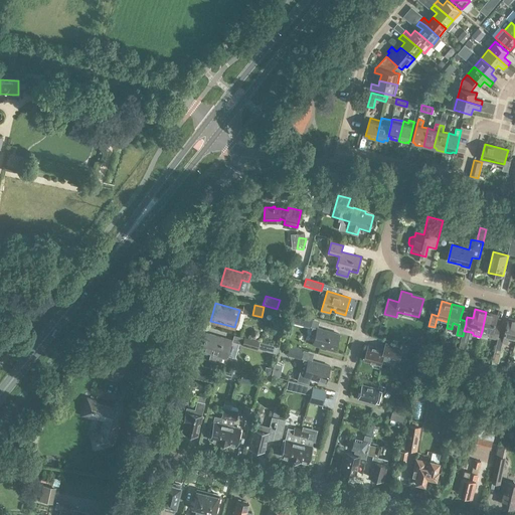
[(310,327),(313,319),(313,318),(291,312),(288,321),(310,327)]
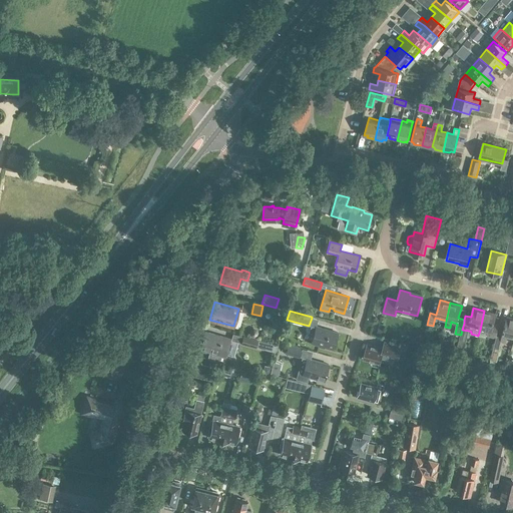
[(496,314),(484,311),(480,330),(488,332),(487,336),(496,338),(497,335),(499,324),(494,323),(496,314)]
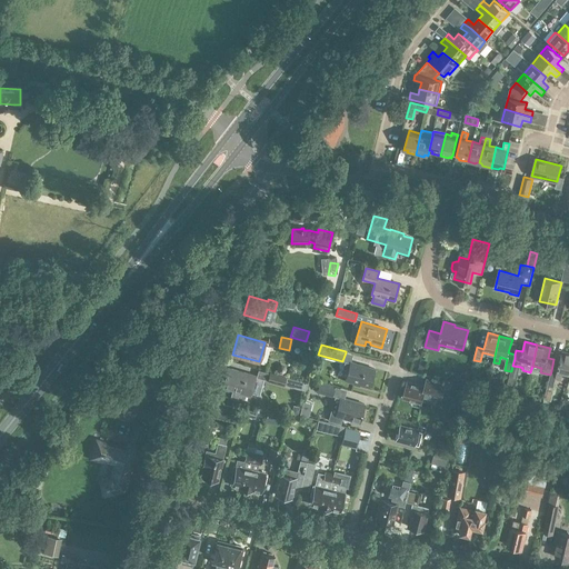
[(557,373),(556,378),(560,379),(561,375),(568,376),(568,352),(562,351),(557,373)]
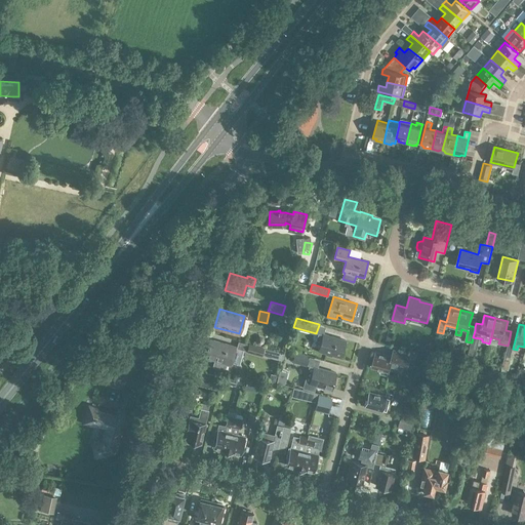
[(319,332),(317,340),(322,341),(319,351),(341,357),(346,340),(324,334),(319,332)]
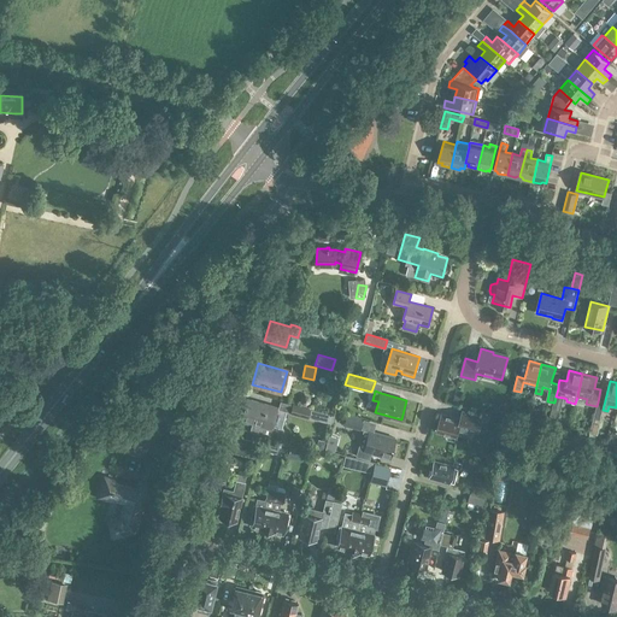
[(162,398),(158,401),(154,412),(157,418),(163,421),(168,416),(170,405),(169,399),(162,398)]
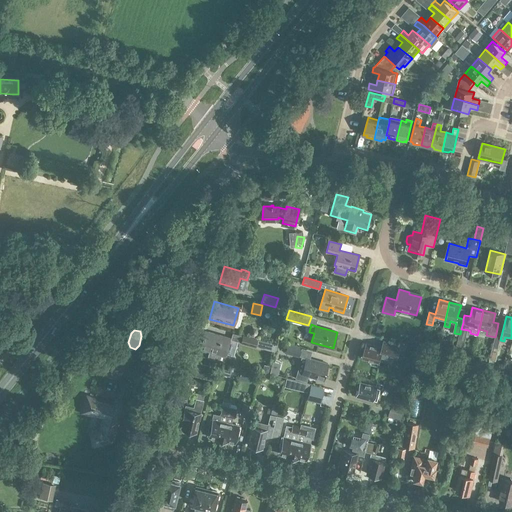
[(200,341),(198,349),(206,352),(207,350),(209,351),(225,355),(225,354),(230,355),(234,341),(230,340),(230,338),(206,332),(203,342),(200,341)]
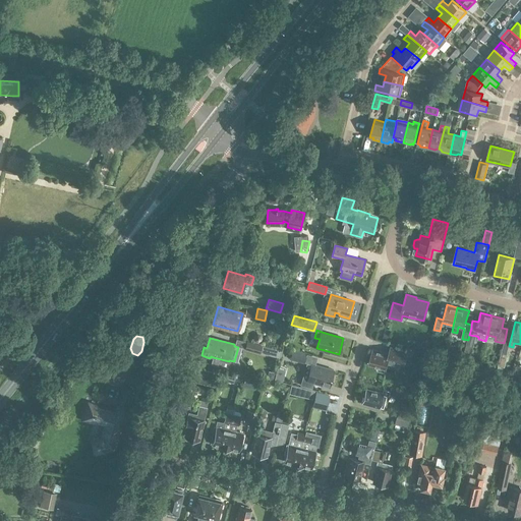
[(490,348),(493,344),(477,339),(476,344),(490,348)]
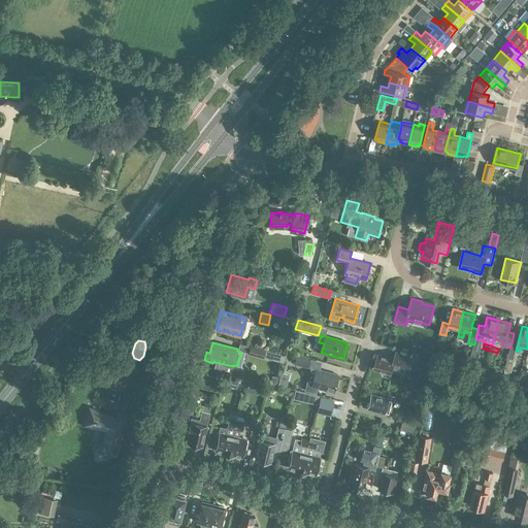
[(251,345),(251,347),(249,353),(249,354),(264,358),(266,351),(266,350),(251,345)]
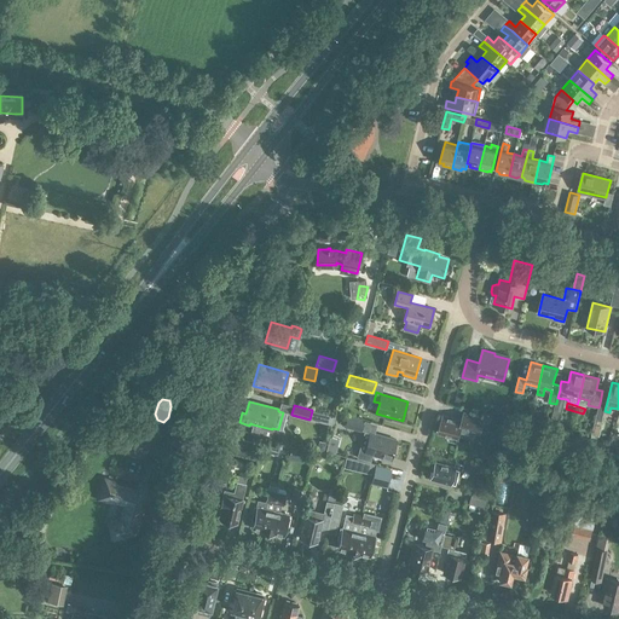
[(312,411),(310,420),(319,422),(322,414),(312,411)]
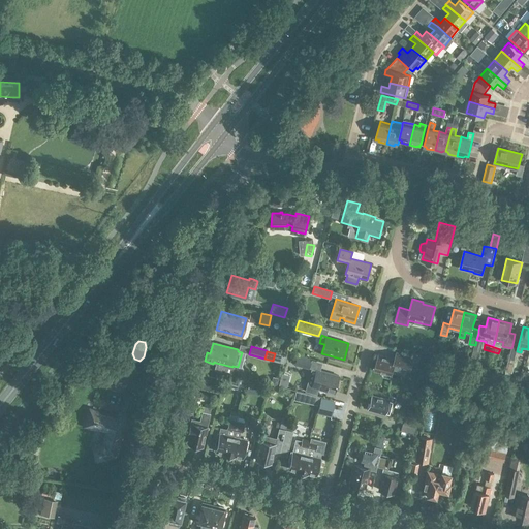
[(376,362),(375,367),(376,367),(376,369),(384,372),(383,376),(390,378),(392,374),(394,366),(398,368),(410,371),(415,356),(397,351),(395,359),(389,358),(389,359),(379,356),(377,363),(376,362)]
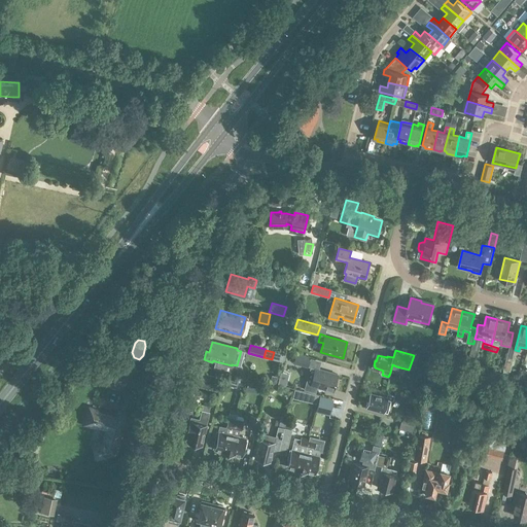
[(506,360),(503,370),(506,371),(511,372),(512,367),(513,362),(513,361),(512,361),(514,353),(508,352),(506,360)]
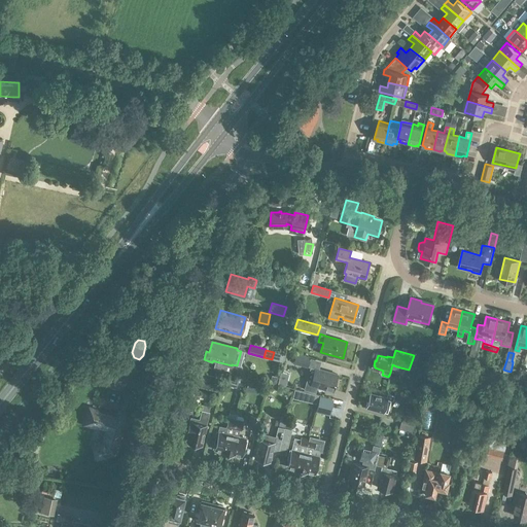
[(296,354),(293,363),(308,367),(311,358),(296,354)]
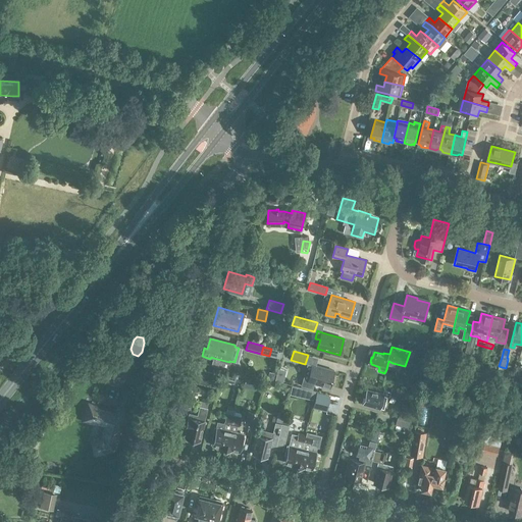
[(213,358),(211,365),(225,369),(238,372),(240,363),(235,362),(229,361),(229,362),(213,358)]
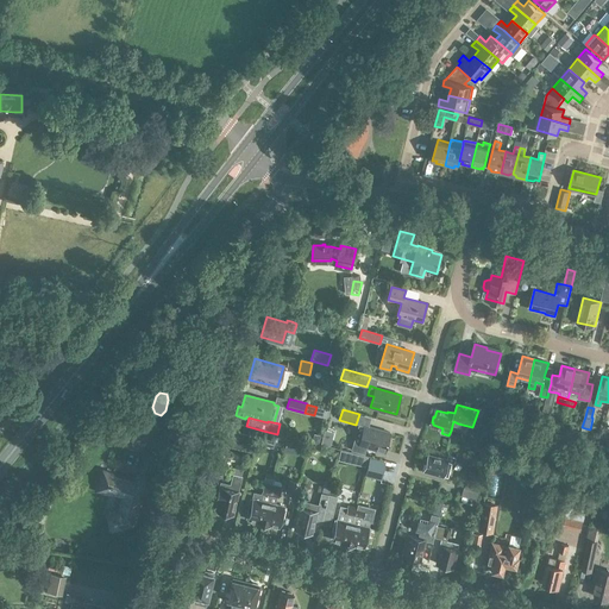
[(365,426),(359,443),(355,441),(351,450),(365,454),(368,447),(384,452),(387,446),(388,444),(387,444),(390,433),(365,426)]
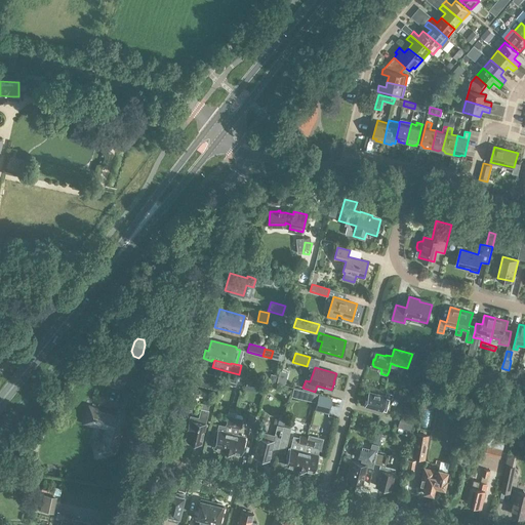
[(200,372),(197,385),(215,390),(218,376),(200,372)]
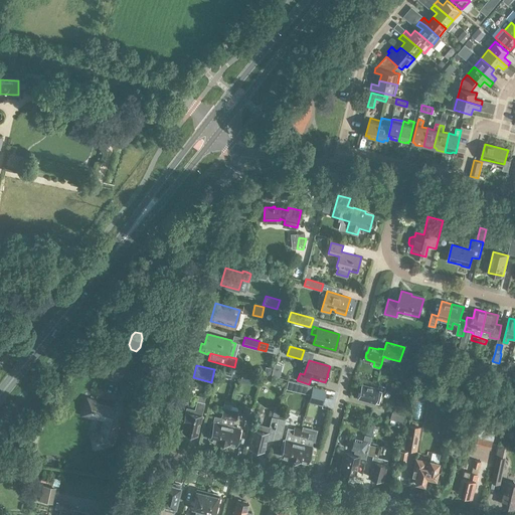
[(233,369),(221,366),(219,375),(231,378),(233,369)]
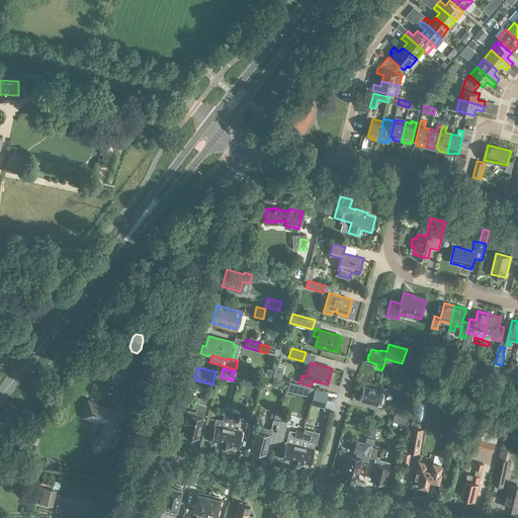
[(267,369),(265,375),(272,377),(274,370),(267,369)]
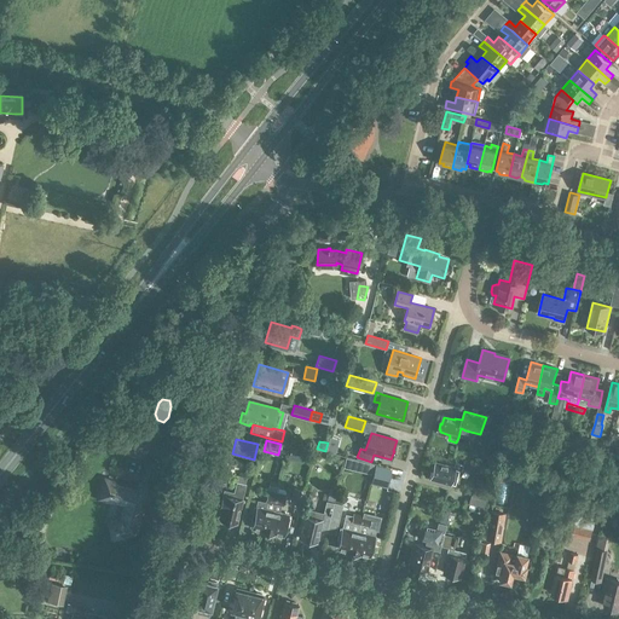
[(293,446),(290,456),(305,460),(307,450),(293,446)]
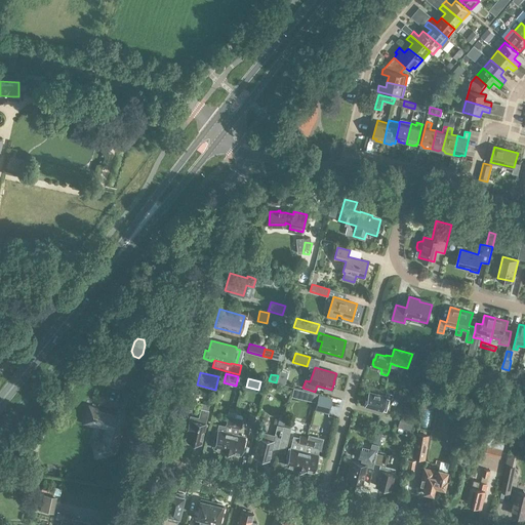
[(301,391),(293,389),(291,397),(300,398),(301,391)]
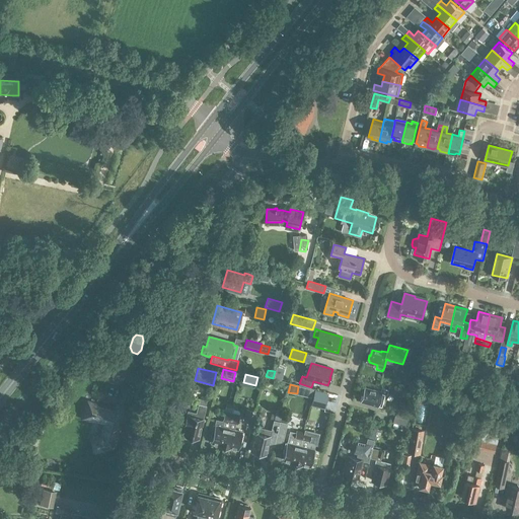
[(428,386),(424,389),(424,392),(427,396),(430,396),(433,393),(434,390),(432,387),(428,386)]
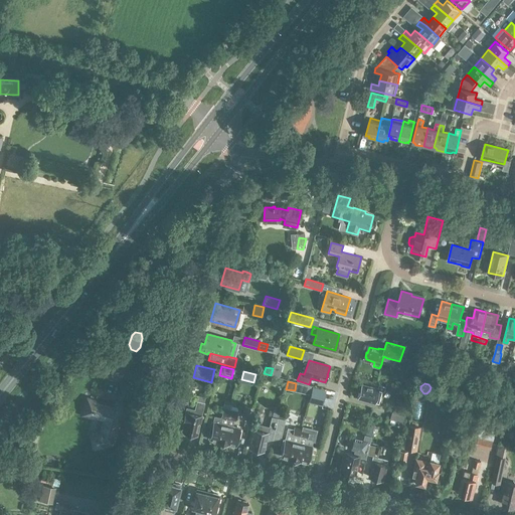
[(378,387),(370,385),(370,387),(362,384),(359,397),(375,402),(375,401),(379,402),(382,390),(384,391),(384,390),(405,396),(406,391),(379,384),(378,387)]
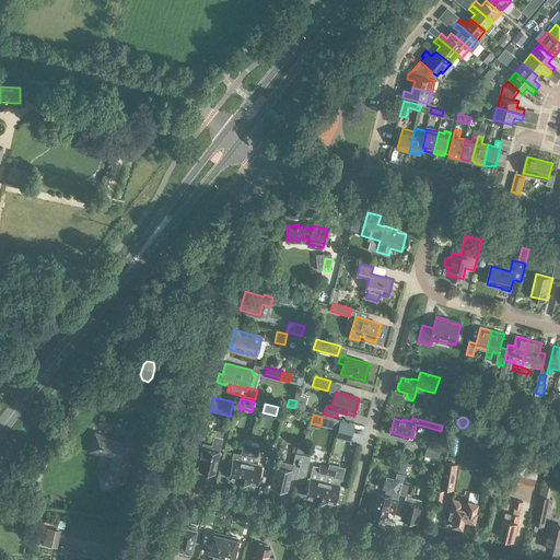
[(339,430),(337,438),(351,441),(353,433),(339,430)]
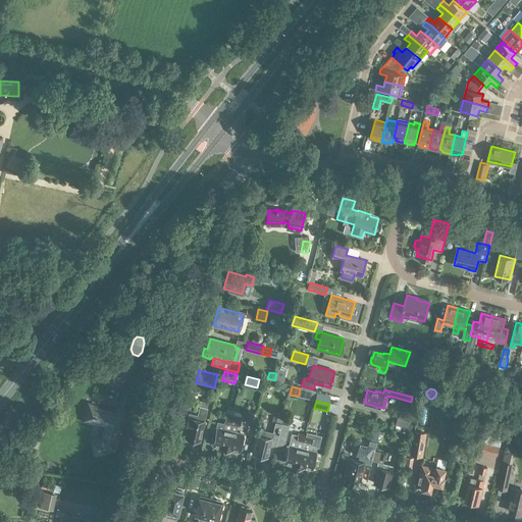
[(188,428),(186,437),(200,440),(202,429),(203,429),(205,421),(204,421),(207,409),(200,407),(197,420),(189,418),(186,427),(188,428)]
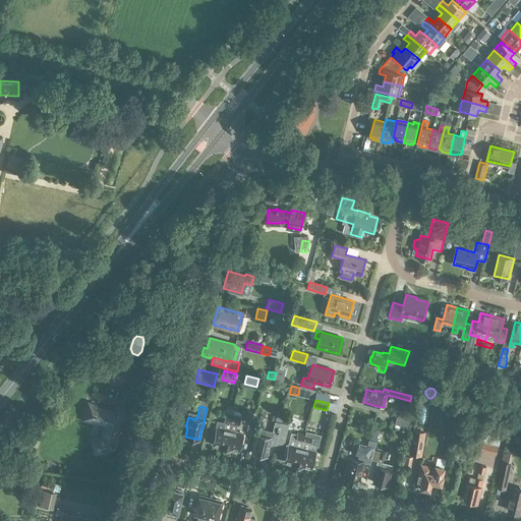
[(93,407),(90,418),(95,419),(107,422),(104,437),(93,439),(96,452),(114,448),(121,422),(128,418),(123,409),(116,413),(98,408),(93,407)]
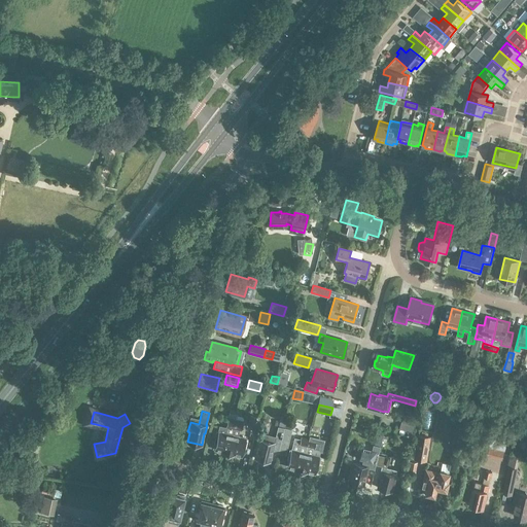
[(403,414),(398,429),(413,432),(417,417),(403,414)]
